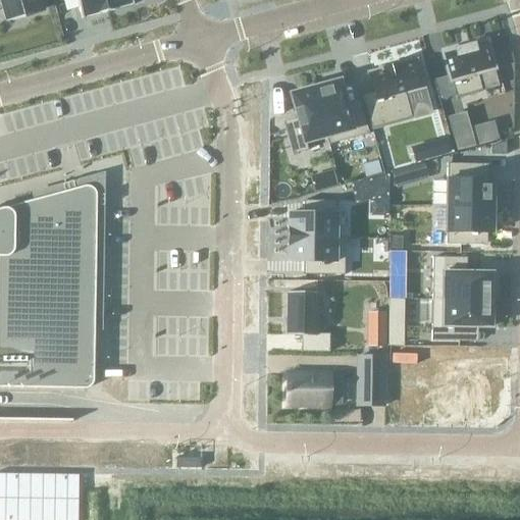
[(3,0),(7,13),(22,9),(23,13),(44,8),(41,0),(3,0)]
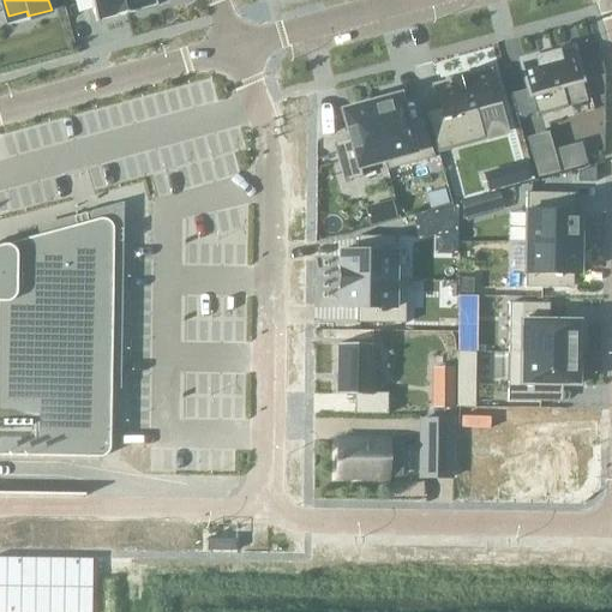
[(91,0),(97,21),(99,21),(99,18),(117,13),(117,15),(127,12),(124,0),(91,0)]
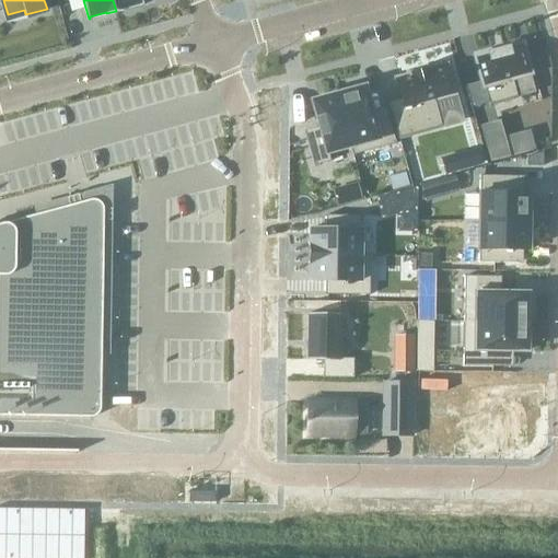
[(113,0),(116,11),(126,9),(125,7),(142,2),(142,3),(143,3),(142,0),(113,0)]
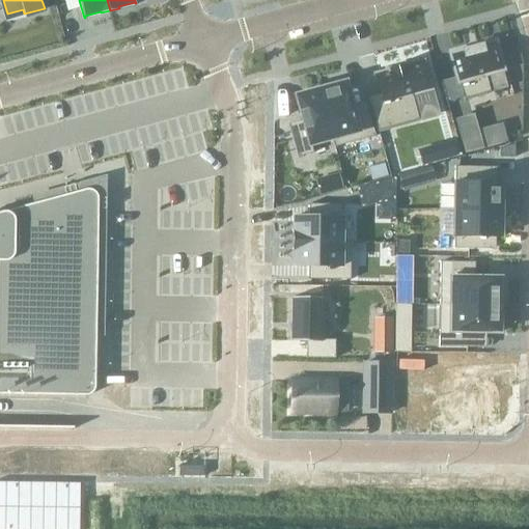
[(465,49),(451,53),(458,81),(461,80),(465,96),(491,90),(486,73),(504,68),(496,40),(481,44),(481,43),(478,44),(478,45),(468,48),(468,47),(465,48),(465,49)]
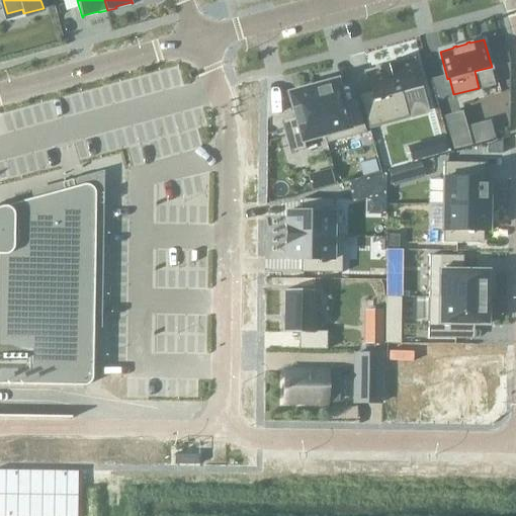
[(362,99),(369,125),(409,114),(403,90),(421,85),(414,58),(397,63),(397,62),(380,66),(380,67),(367,71),(374,96),(362,99)]
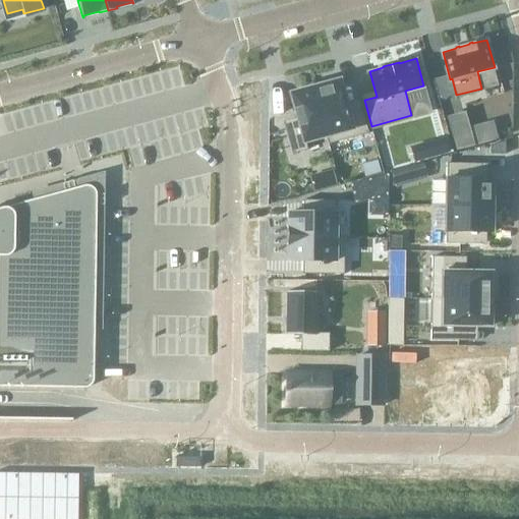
[(340,78),(313,85),(330,142),(368,131),(361,106),(348,110),(340,78)]
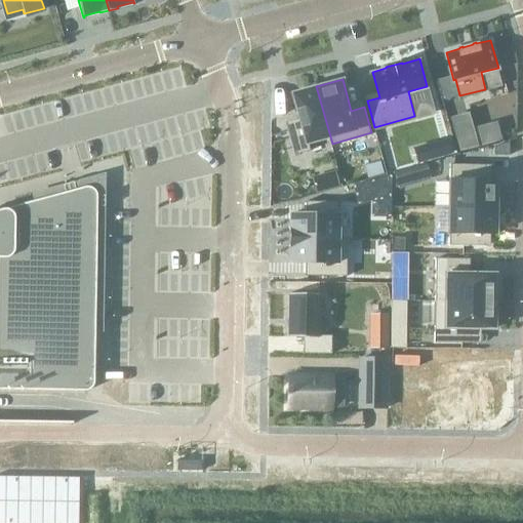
[(288,128),(295,154),(311,150),(309,142),(329,135),(331,144),(332,144),(316,86),(292,92),(297,110),(296,111),(299,124),(288,128)]
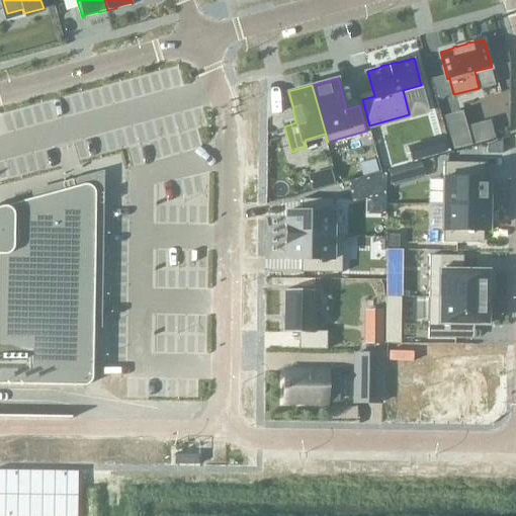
[(444,161),(443,200),(490,201),(490,177),(480,176),(481,161),(444,161)]
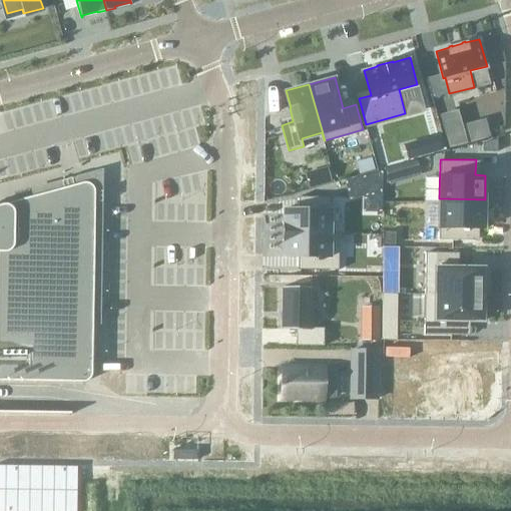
[(0,379),(84,380),(85,380),(86,380),(87,380),(88,379),(89,379),(90,378),(91,377),(92,376),(92,375),(93,375),(93,374),(93,373),(93,372),(94,372),(94,371),(94,370),(95,189),(95,188),(95,187),(95,186),(95,185),(94,184),(94,183),(93,183),(93,182),(92,182),(92,181),(91,181),(90,180),(89,180),(88,180),(88,179),(87,179),(86,179),(85,179),(84,179),(83,179),(0,202),(0,379)]
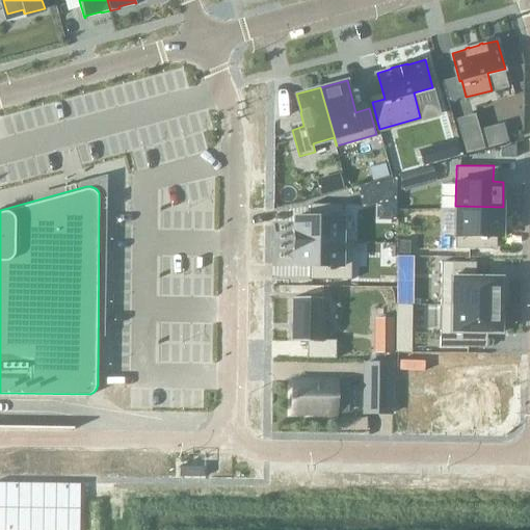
[(295,215),(295,240),(342,241),(343,203),(311,203),(310,215),(295,215)]
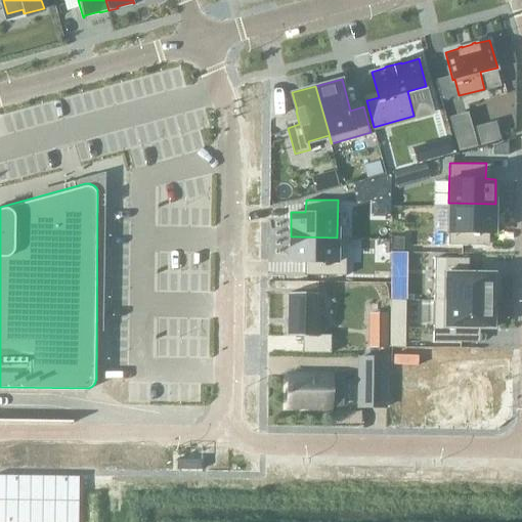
[(448,203),(448,244),(485,245),(485,231),(494,231),(495,204),(448,203)]
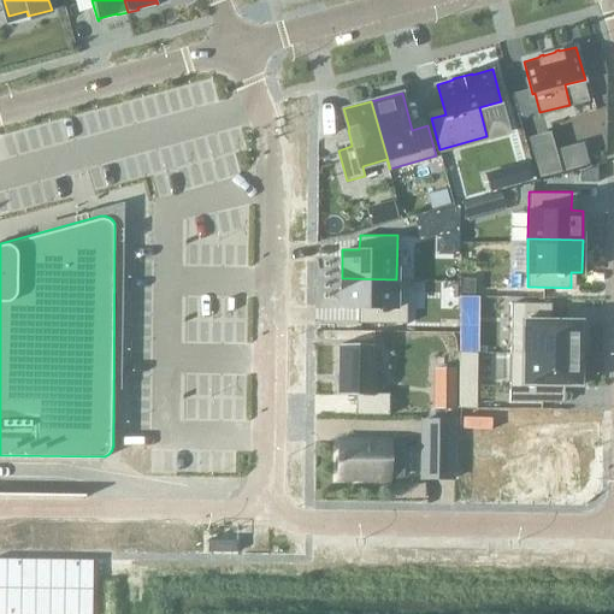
[(342,278),(342,307),(359,307),(358,322),(396,323),(396,279),(342,278)]
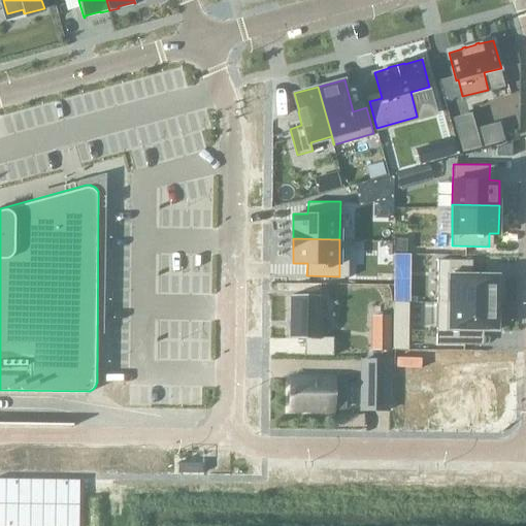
[(438,258),(437,301),(497,302),(498,291),(501,291),(501,277),(498,277),(498,274),(466,274),(466,259),(438,258)]
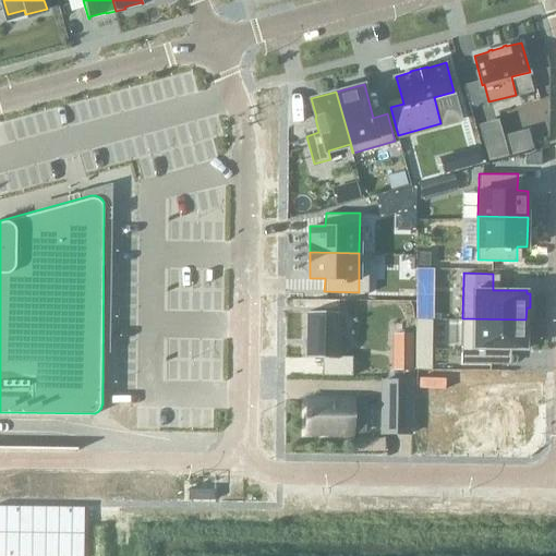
[(307,311),(307,357),(323,357),(323,374),(353,374),(353,354),(340,354),(340,311),(307,311)]
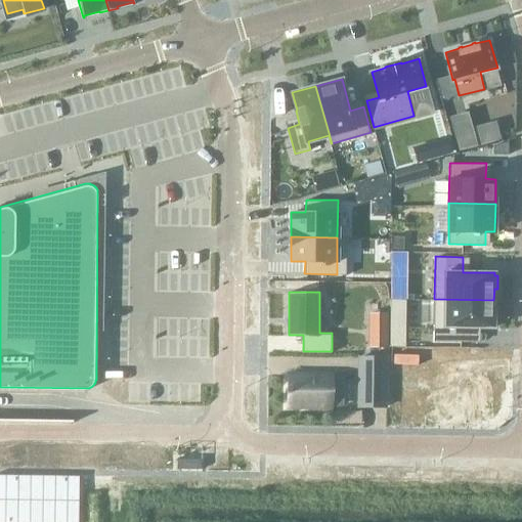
[(434,299),(434,341),(462,342),(462,327),(493,327),(493,323),(496,323),(497,310),(493,310),(493,300),(434,299)]
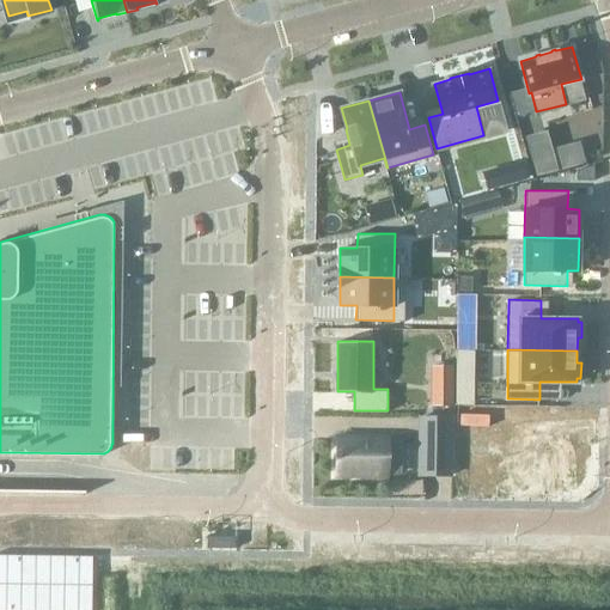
[(421,416),(420,474),(451,474),(452,416),(421,416)]
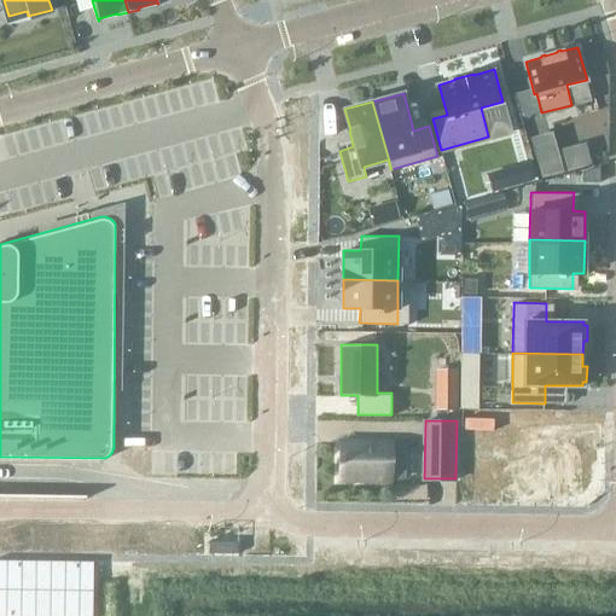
[(561,447),(561,428),(512,428),(512,448),(521,448),(521,481),(581,482),(581,448),(561,447)]
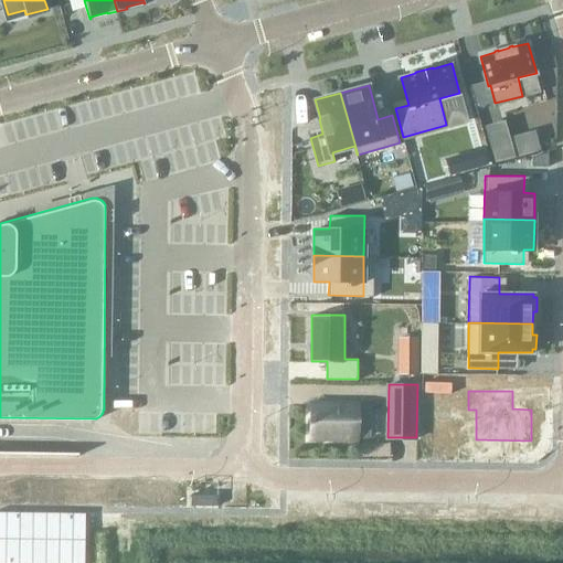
[(309,417),(309,423),(310,423),(310,437),(358,437),(358,404),(310,403),(310,417),(309,417)]
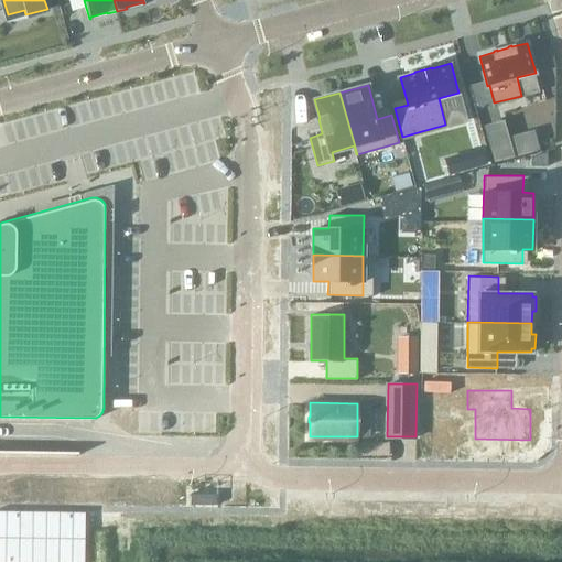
[(0,509),(0,561),(85,561),(87,510),(0,509)]
